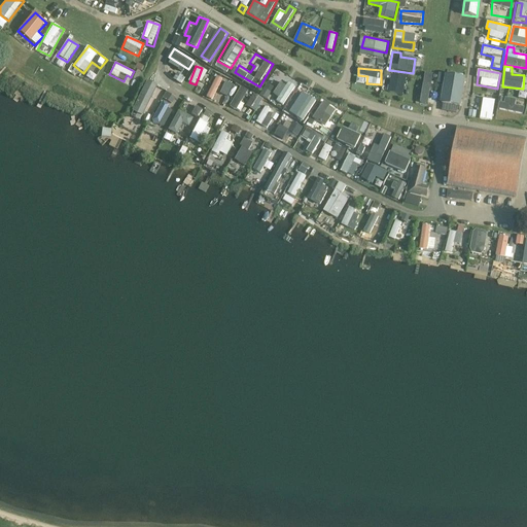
[(421,103),(430,104),(432,73),(424,72),(421,103)]
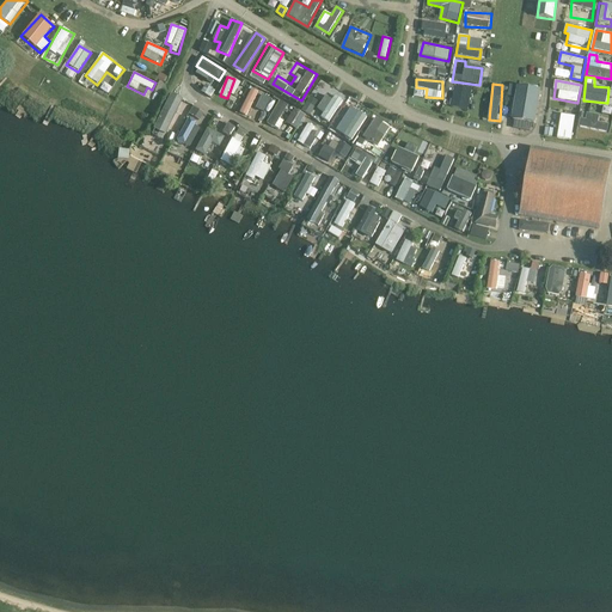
[(208,96),(213,89),(206,85),(201,92),(208,96)]
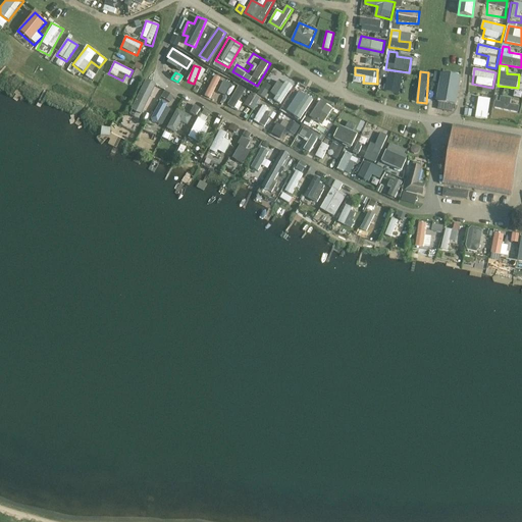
[(385,93),(401,95),(403,74),(387,72),(385,93)]
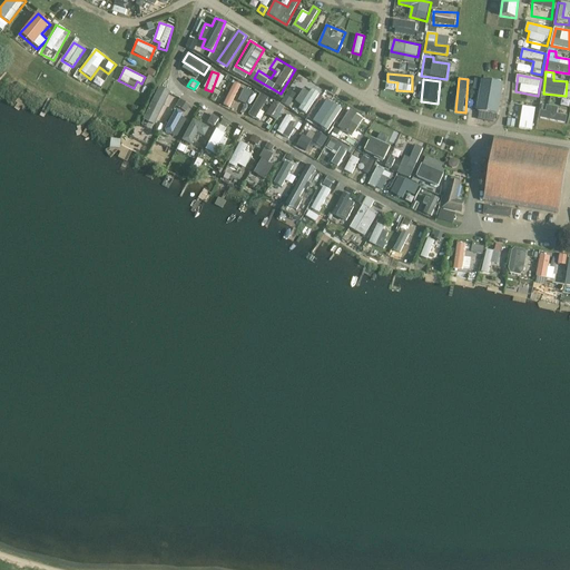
[(234,81),(222,104),(229,108),(242,86),(234,81)]
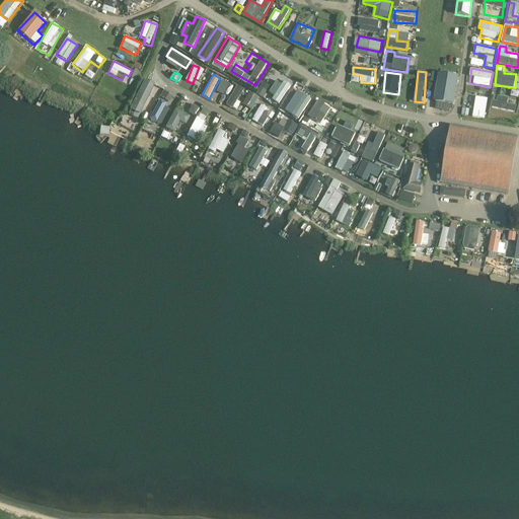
[(453,104),(457,76),(438,74),(437,83),(434,101),(453,104)]
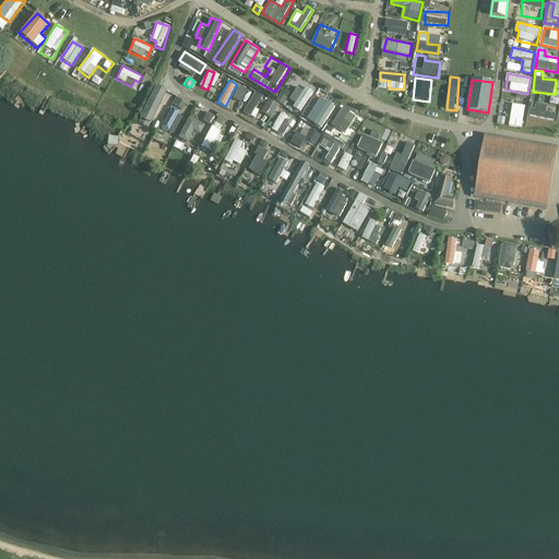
[(240,85),(233,99),(241,104),(248,90),(240,85)]
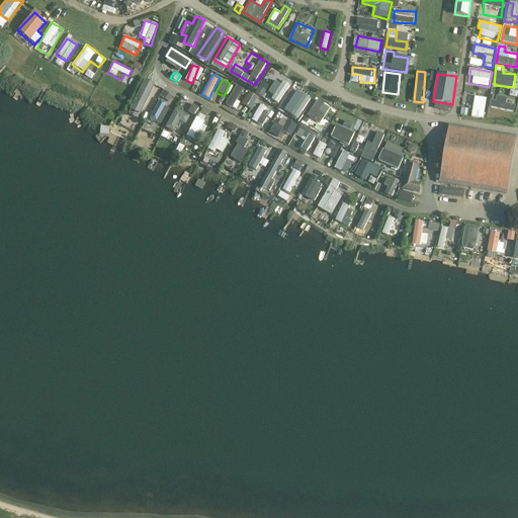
[(260,84),(256,92),(263,96),(267,88),(260,84)]
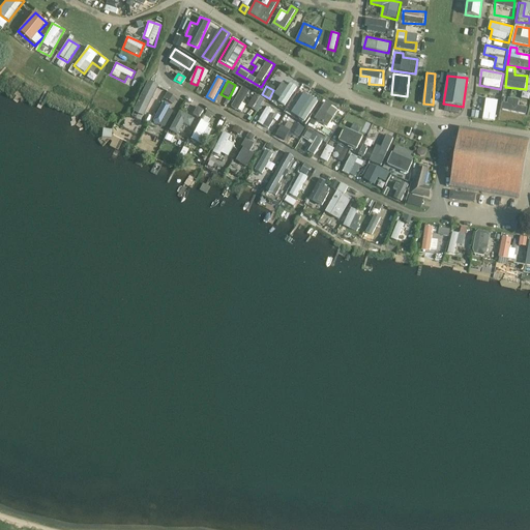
[(231,107),(239,112),(251,91),(242,87),(231,107)]
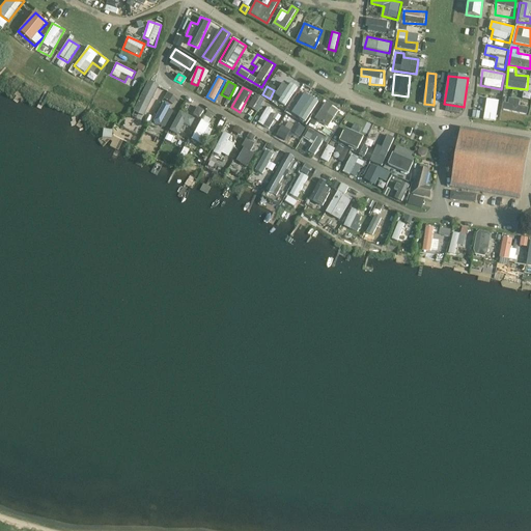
[(289,88),(286,93),(281,90),(276,100),(281,103),(279,107),(285,110),(296,91),(289,88)]
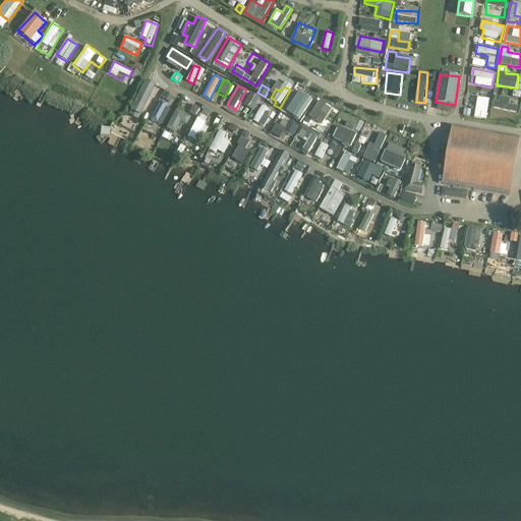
[(251,92),(242,104),(251,111),(261,99),(251,92)]
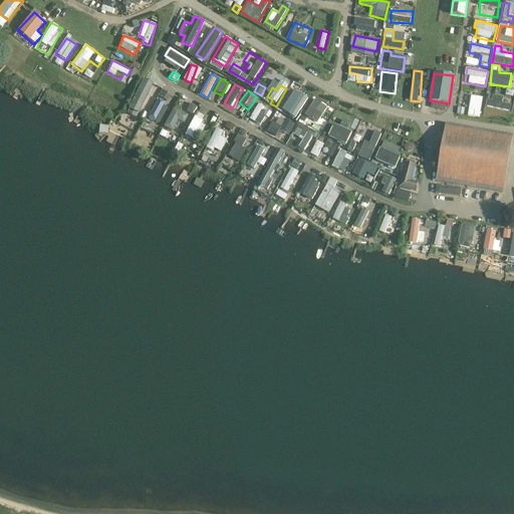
[(472,95),(469,110),(481,112),(483,97),(472,95)]
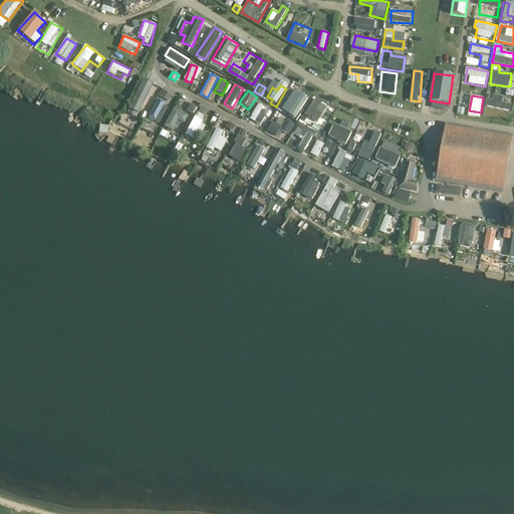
[(488,95),(487,108),(512,109),(512,102),(505,101),(505,96),(488,95)]
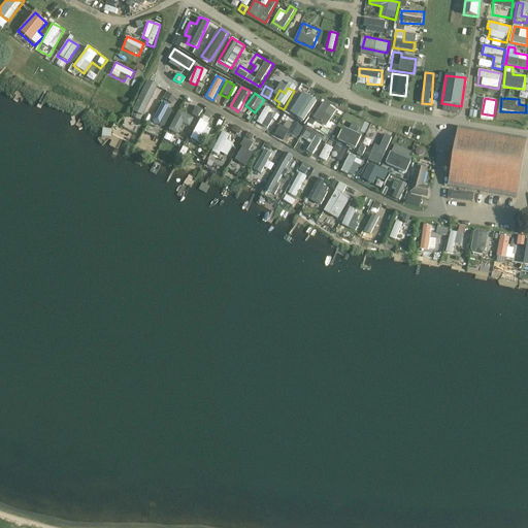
[(304,121),(316,105),(307,99),(297,114),(304,121)]
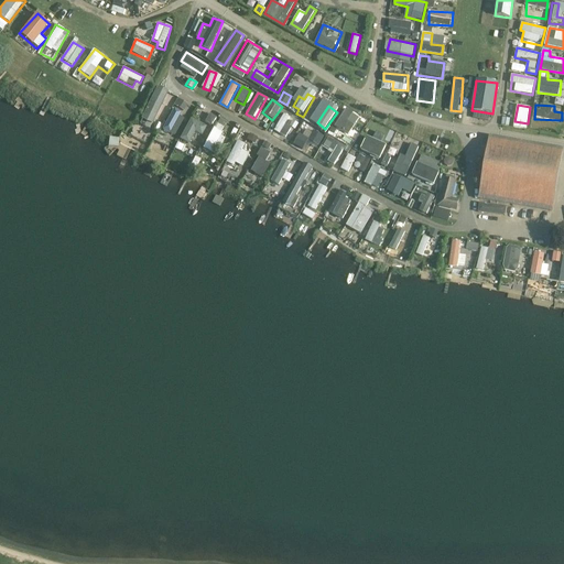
[(347,107),(336,128),(358,139),(368,119),(347,107)]
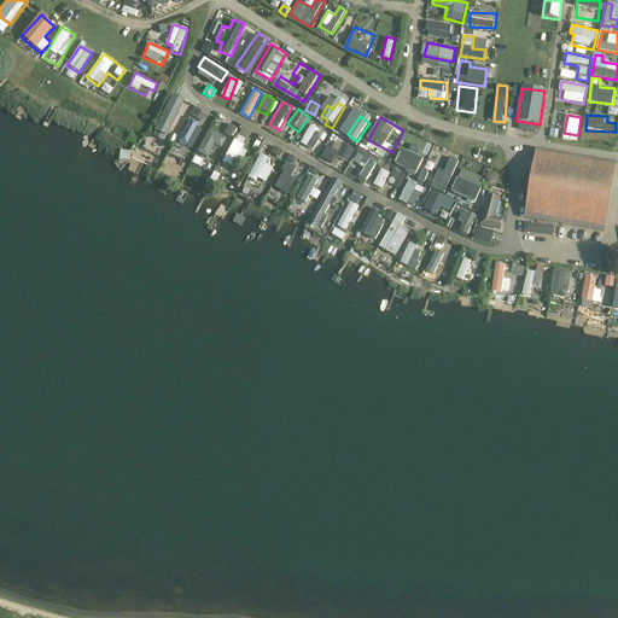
[(231,124),(226,133),(232,138),(238,129),(231,124)]
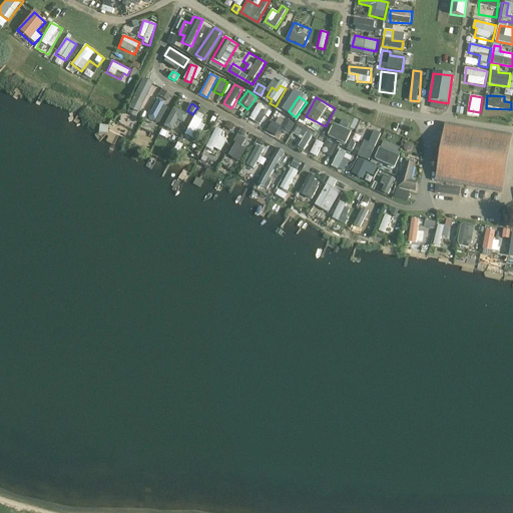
[(258,103),(248,120),(263,128),(272,111),(258,103)]
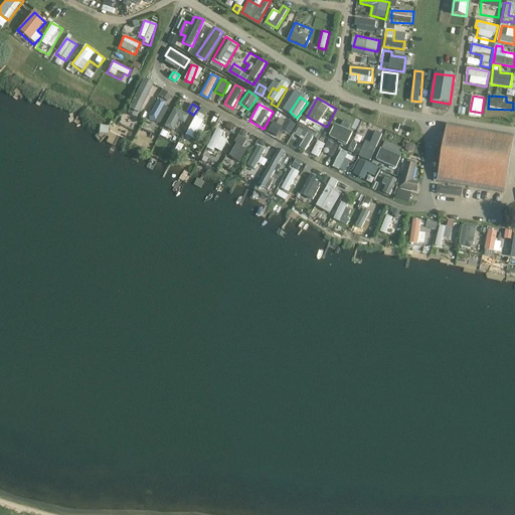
[(194,140),(209,112),(200,107),(186,136),(194,140)]
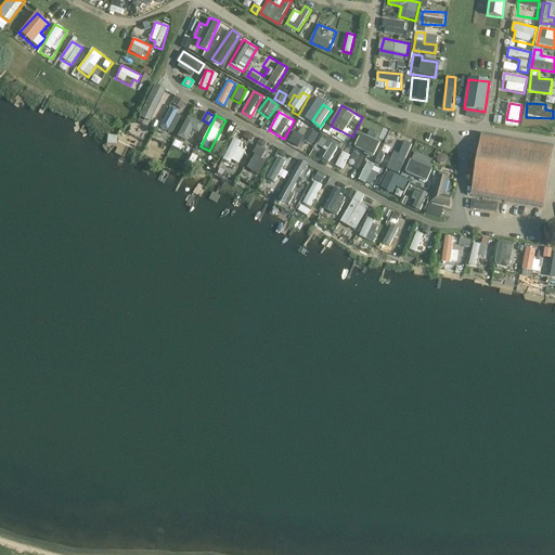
[(199,134),(204,123),(188,116),(179,138),(188,141),(192,131),(199,134)]
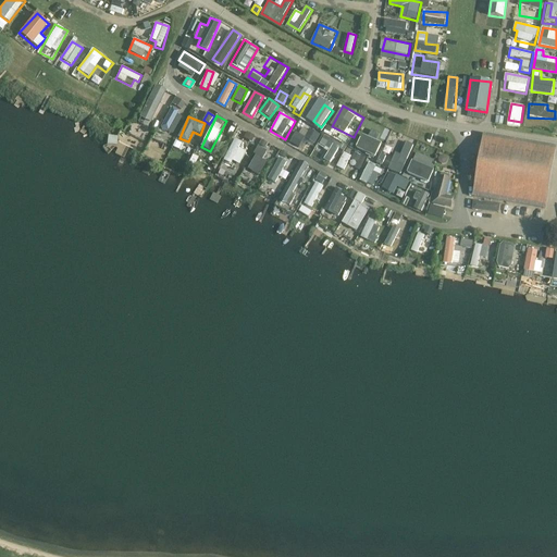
[(289,144),(302,150),(309,139),(306,137),(312,126),(302,121),(289,144)]
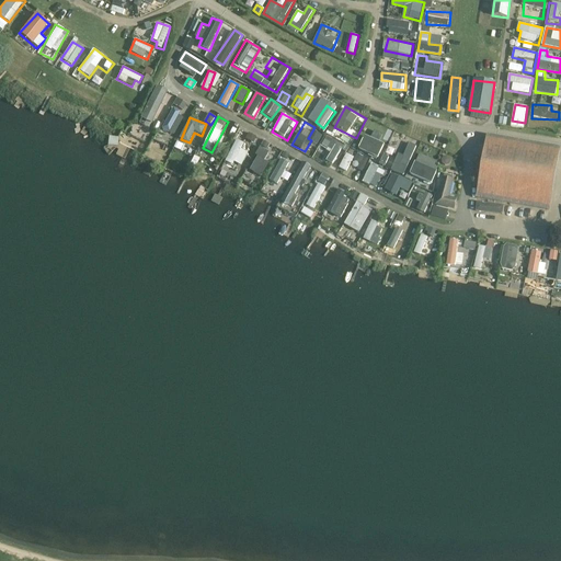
[(249,133),(245,142),(253,145),(256,136),(249,133)]
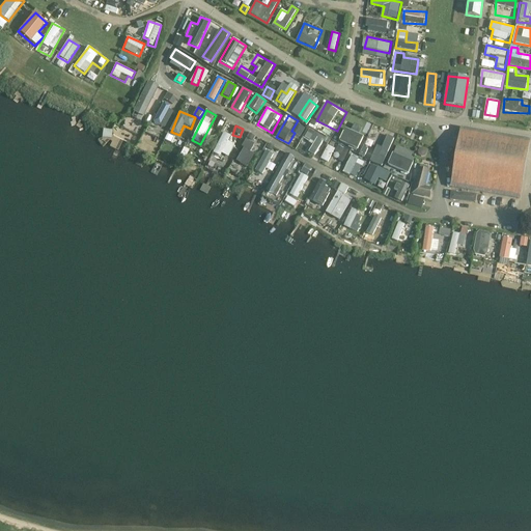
[(345,128),(340,141),(360,149),(365,136),(345,128)]
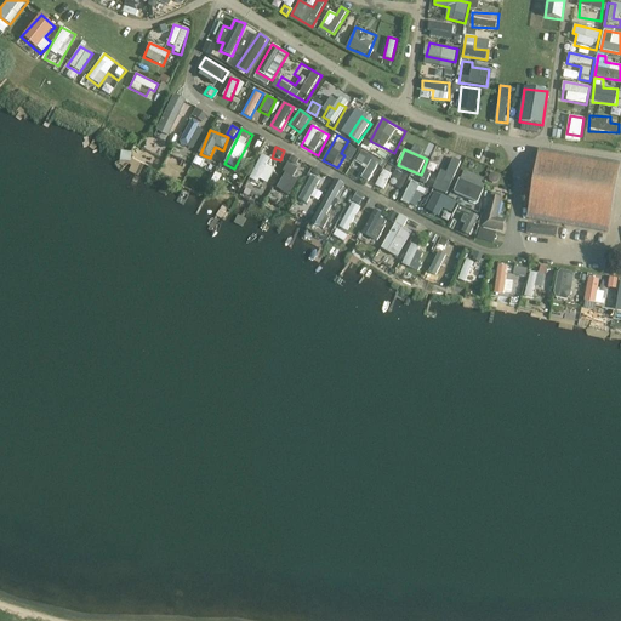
[(620,164),(540,149),(527,221),(608,234),(620,164)]
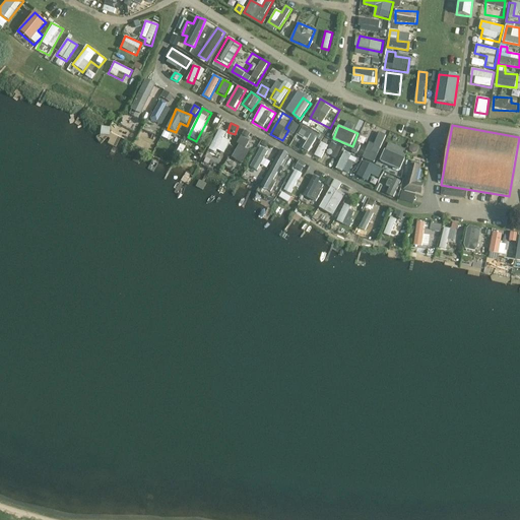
[(308,139),(303,149),(309,152),(319,134),(303,126),(299,134),(308,139)]
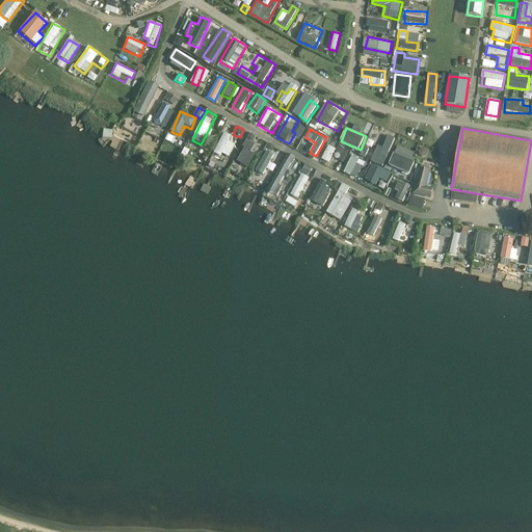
[(236,144),(229,141),(232,136),(224,132),(213,154),(220,158),(222,154),(229,157),(236,144)]
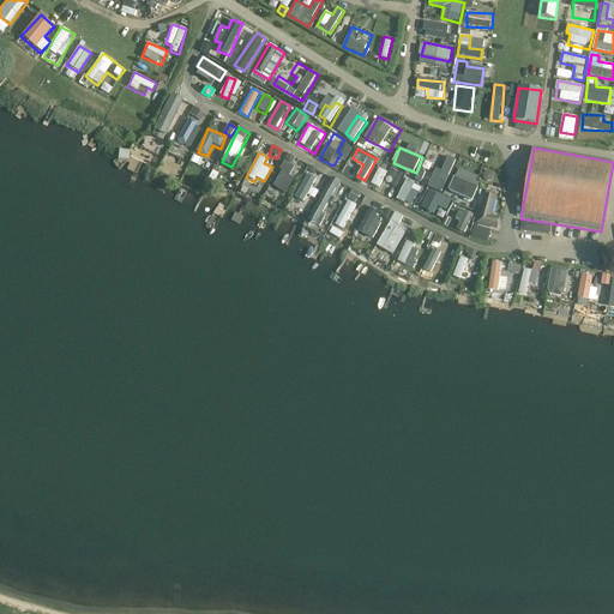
[(193,156),(190,163),(198,167),(202,161),(193,156)]
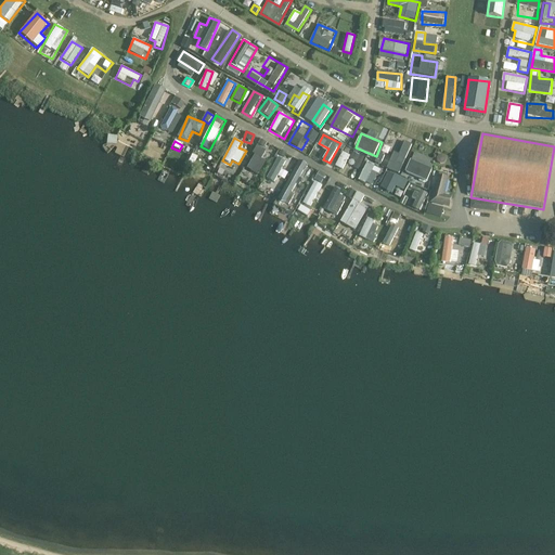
[(405,141),(400,154),(395,152),(388,168),(400,173),(412,143),(405,141)]
